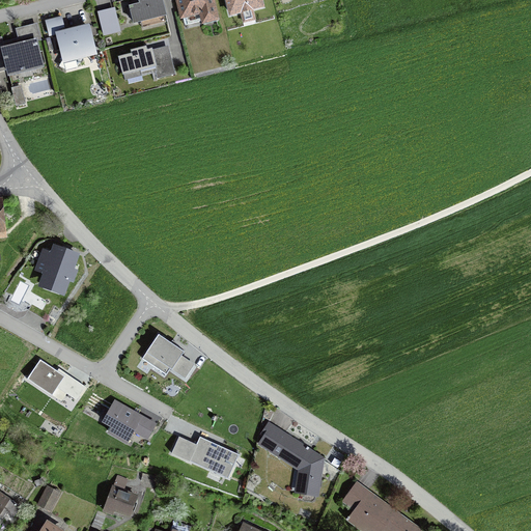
[(139,4),(129,6),(133,25),(141,23),(142,29),(166,23),(165,17),(167,17),(162,0),(139,0),(138,0),(139,4)]
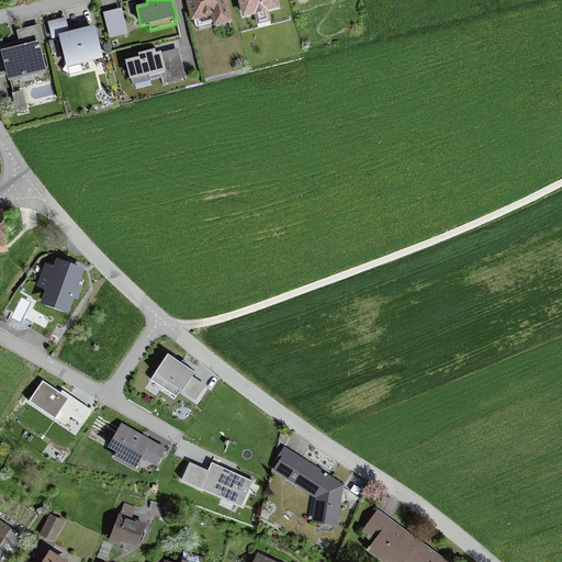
[(226,0),(184,0),(191,21),(193,20),(195,27),(212,23),(213,26),(217,25),(217,29),(231,25),(229,23),(233,22),(226,0)]
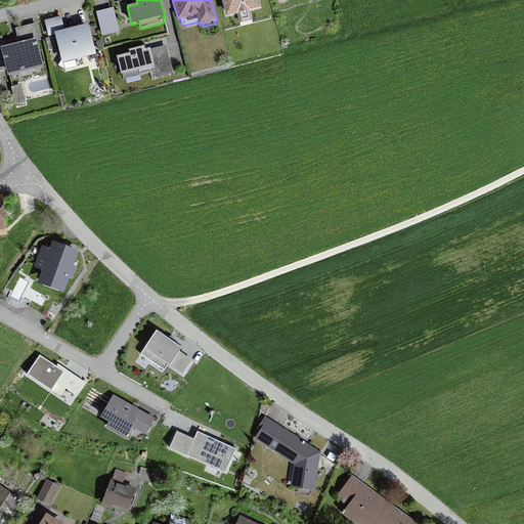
[(112,8),(96,12),(101,34),(118,30),(112,8)]
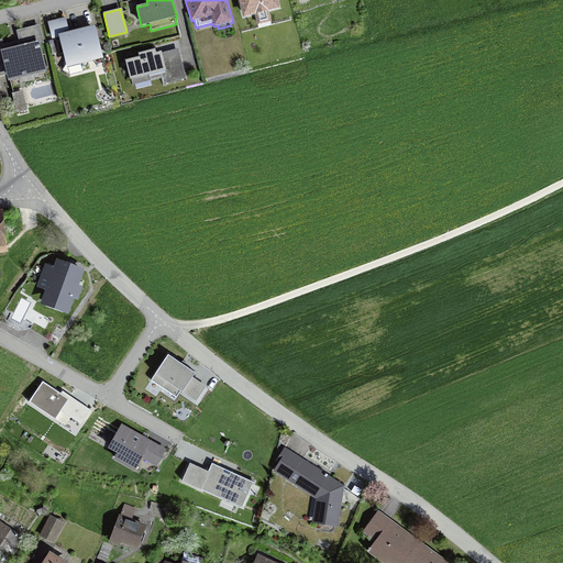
[(58,35),(69,32),(66,18),(47,22),(52,40),(58,37),(58,35)]
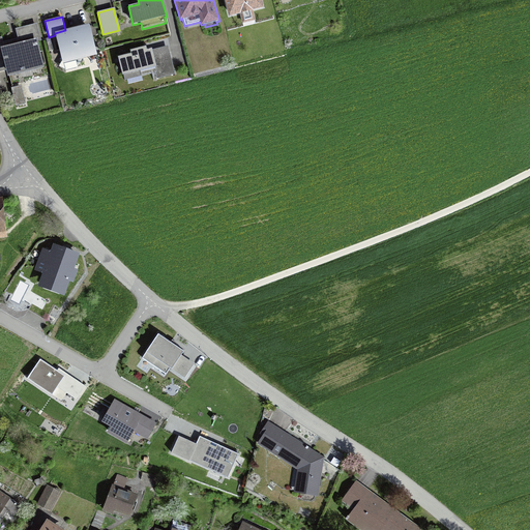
[(0,36),(0,71),(5,70),(7,79),(45,68),(37,40),(41,39),(37,24),(16,29),(18,38),(3,41),(2,36),(0,36)]
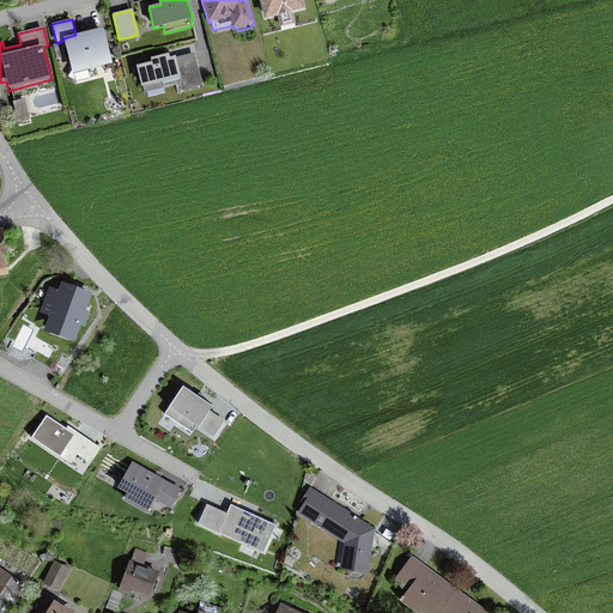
[(76,35),(64,38),(64,41),(74,83),(90,78),(87,71),(113,65),(103,28),(76,35)]
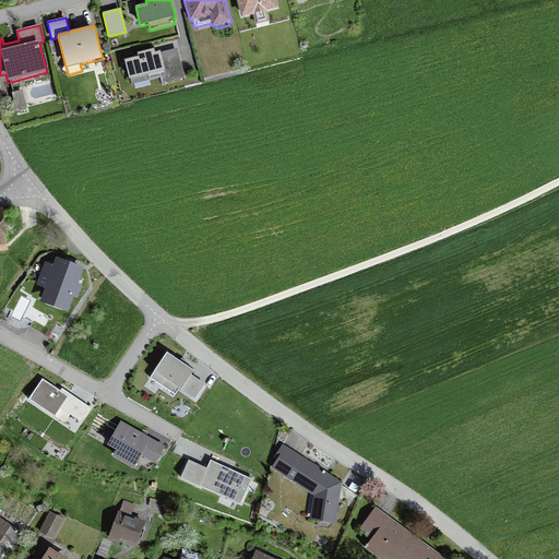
[(138,57),(125,60),(130,81),(130,80),(132,85),(134,84),(135,87),(151,84),(150,81),(161,78),(162,84),(185,79),(177,48),(161,52),(161,51),(155,52),(154,49),(137,54),(138,57)]
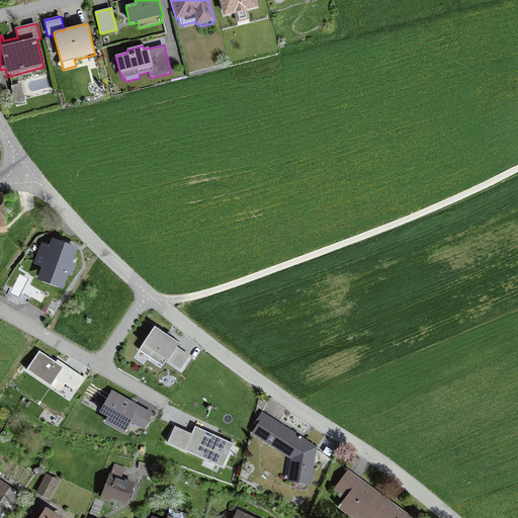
[(25,101),(21,83),(11,86),(15,103),(25,101)]
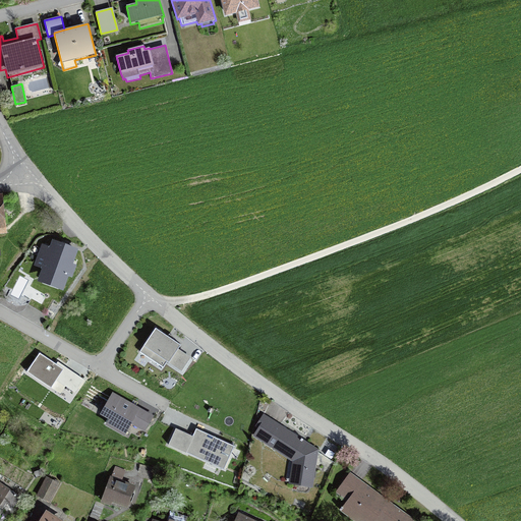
[(73,265),(78,249),(52,240),(50,247),(42,244),(34,267),(42,270),(37,283),(64,292),(69,278),(72,279),(76,266),(73,265)]
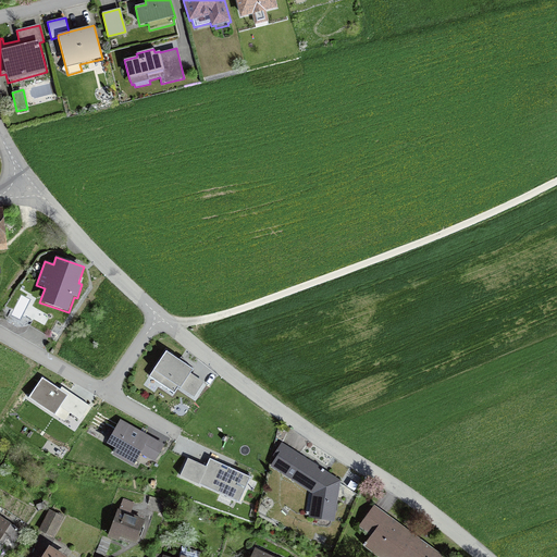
[(180,360),(166,351),(149,378),(174,394),(178,388),(181,391),(181,390),(194,398),(205,383),(192,374),(194,370),(185,364),(187,361),(181,358),(180,360)]
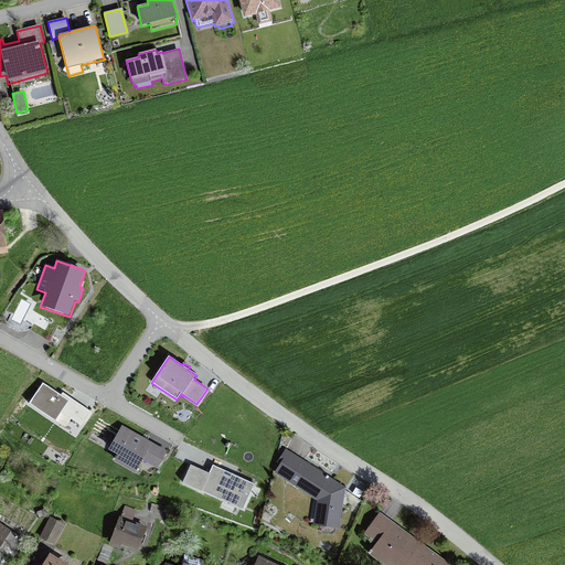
[(55,420),(68,401),(43,383),(30,404),(55,420)]
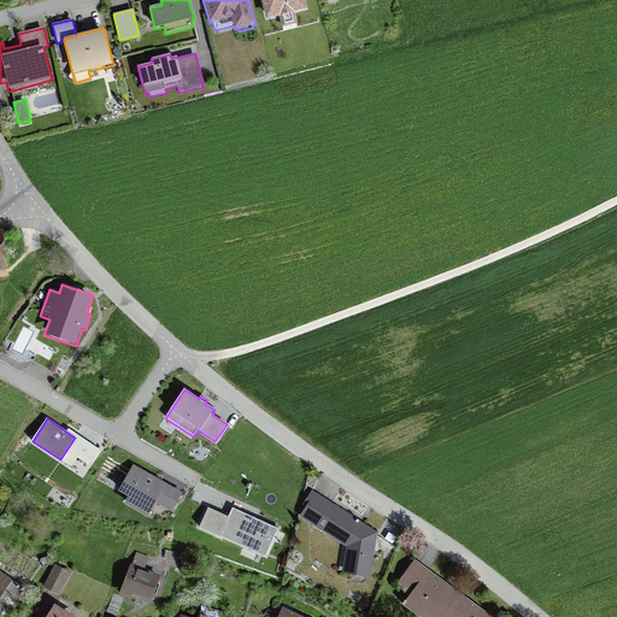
[(172,509),(180,494),(133,468),(121,489),(130,494),(127,501),(148,513),(157,499),(172,509)]
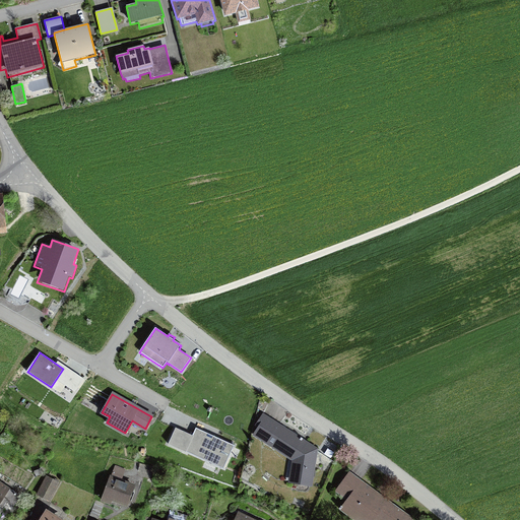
[(313,488),(318,449),(263,413),(255,427),(257,429),(252,436),(291,461),(288,484),(313,488)]
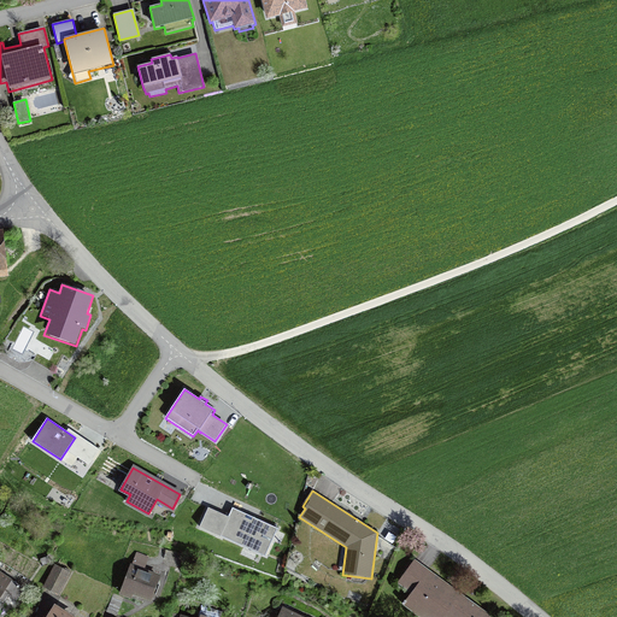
[(209,509),(199,529),(265,558),(278,529),(233,509),(228,517),(209,509)]
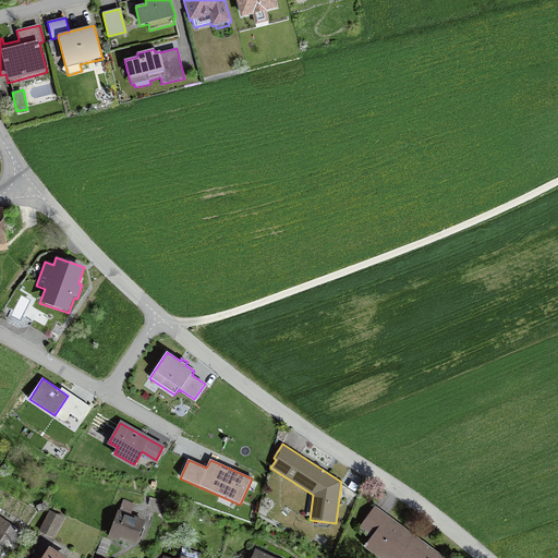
[(441,557),(445,554),(375,504),(359,525),(371,534),(363,545),(380,557),(400,557),(401,557),(402,557),(441,557)]
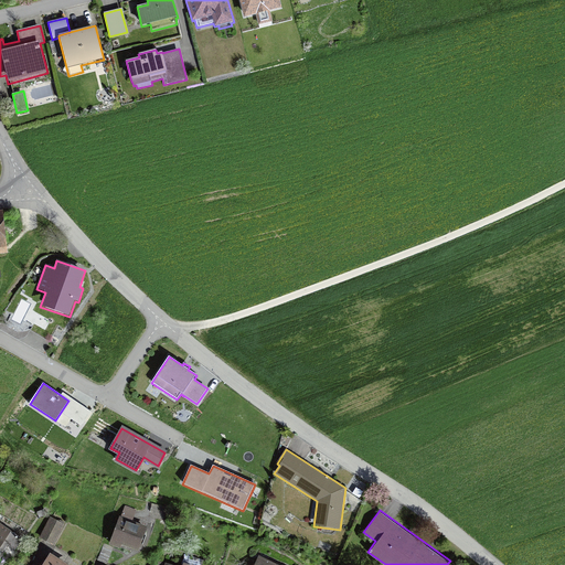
[(54,546),(65,524),(50,516),(40,539),(54,546)]
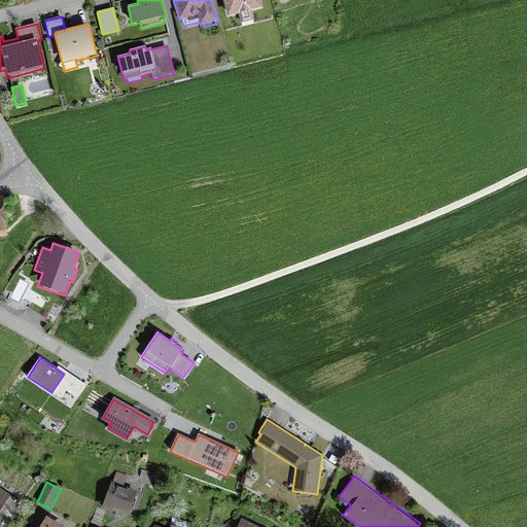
[(129,512),(136,493),(128,490),(112,484),(104,505),(112,508),(113,505),(129,512)]
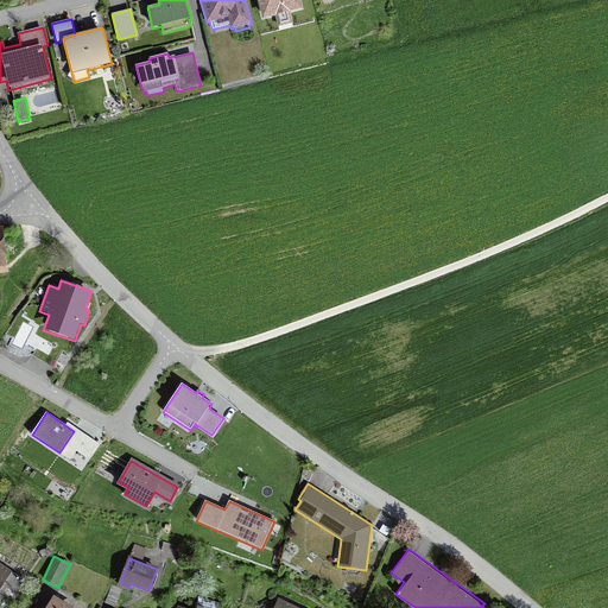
[(0,563),(0,601),(5,594),(13,599),(25,580),(0,563)]
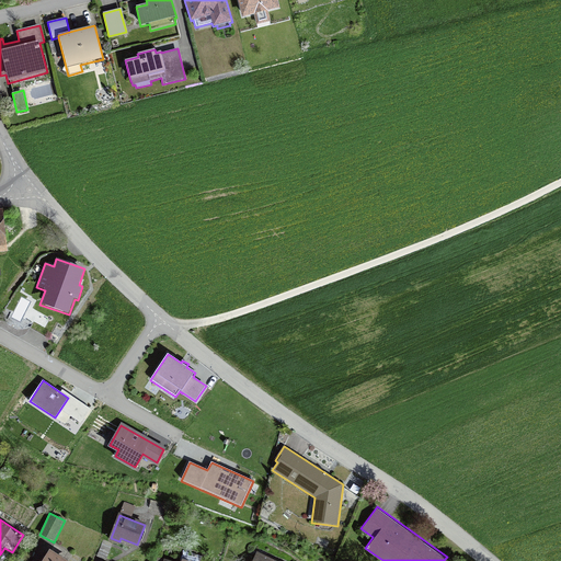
[(106,560),(113,544),(103,539),(96,557),(106,560)]
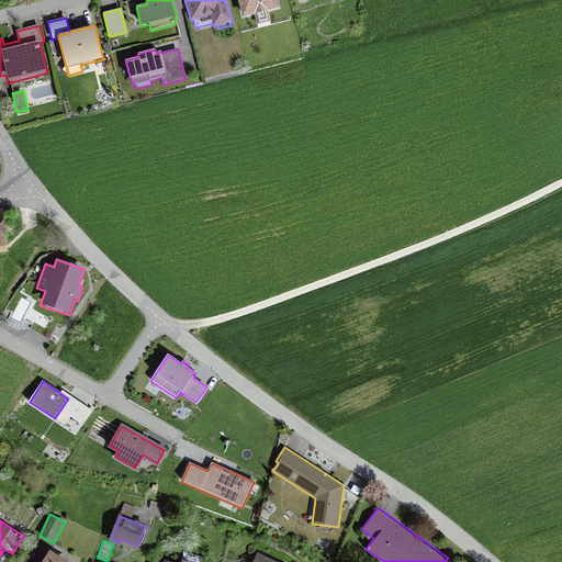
[(199,561),(202,557),(184,550),(179,561),(169,561),(157,558),(155,561),(199,561)]
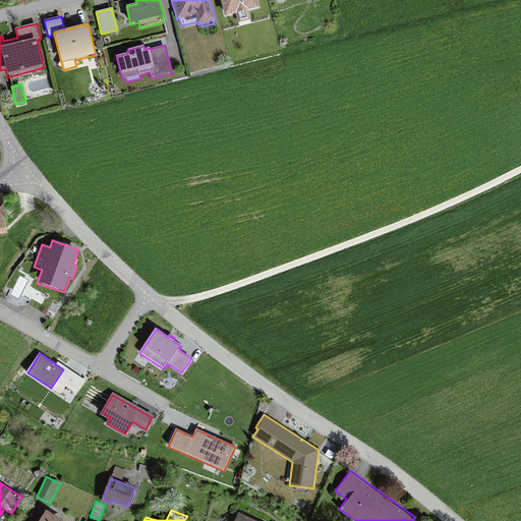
[(61,520),(46,511),(39,520),(61,520)]
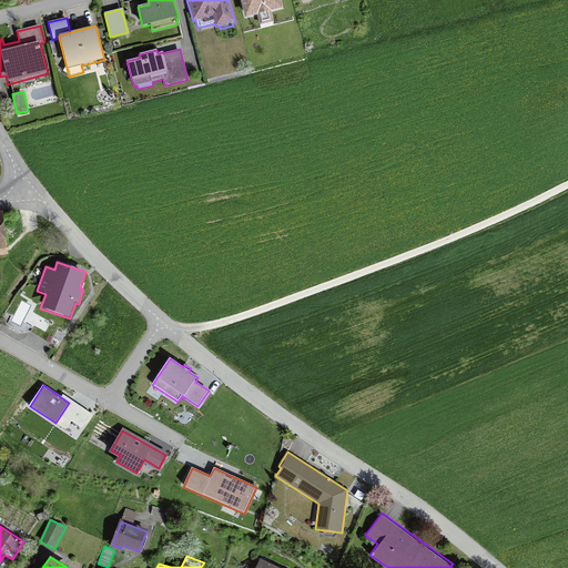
[(280,567),(260,558),(255,567),(280,567)]
